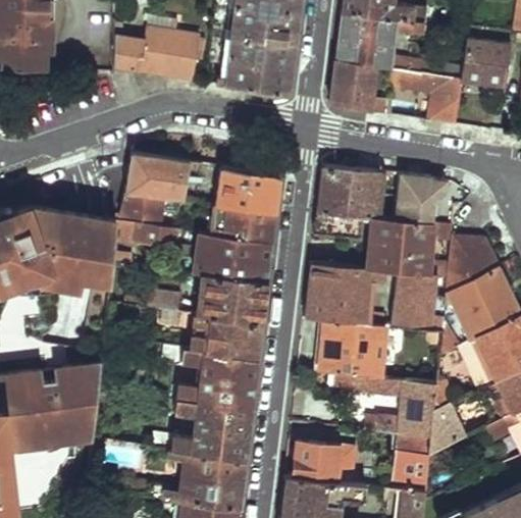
[(0,0),(0,71),(47,72),(48,44),(53,45),(54,0),(49,0),(0,0)]
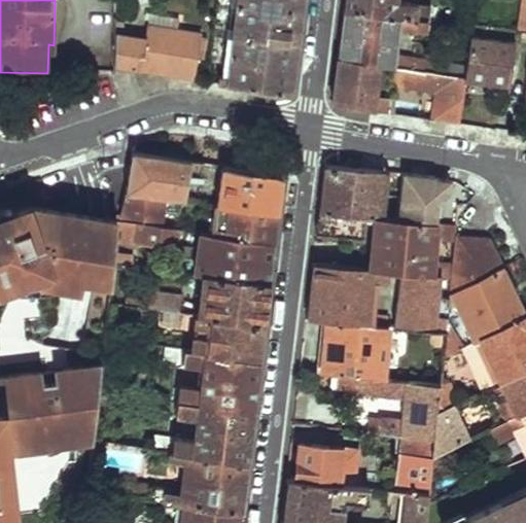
[(305,0),(238,0),(229,78),(222,79),(221,86),(293,99),(296,71),(303,14),(305,0)]
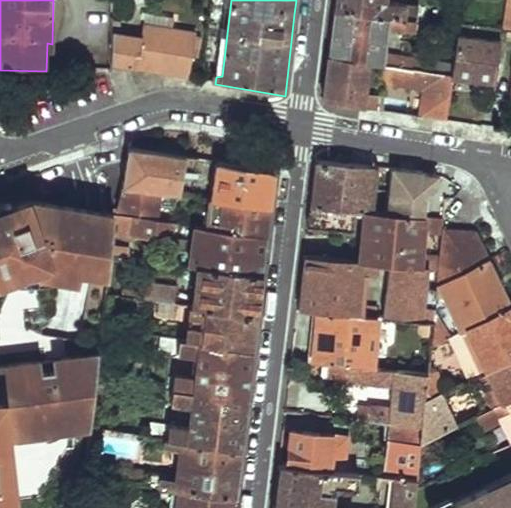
[(335,0),(334,16),(406,25),(406,11),(387,8),(388,0),(335,0)]
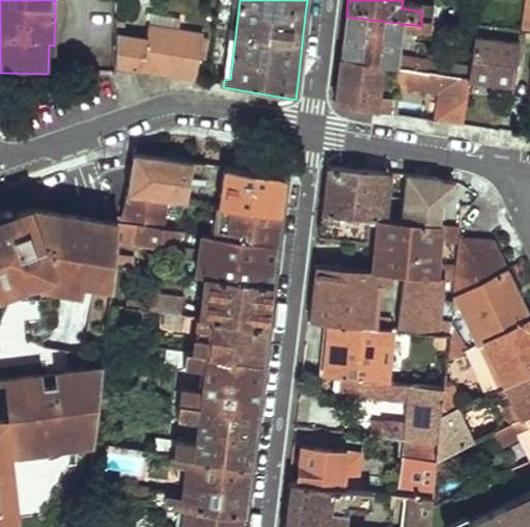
[(341,62),(429,77),(431,66),(400,60),(405,36),(429,38),(431,27),(421,26),(346,17),(343,40),(341,62)]
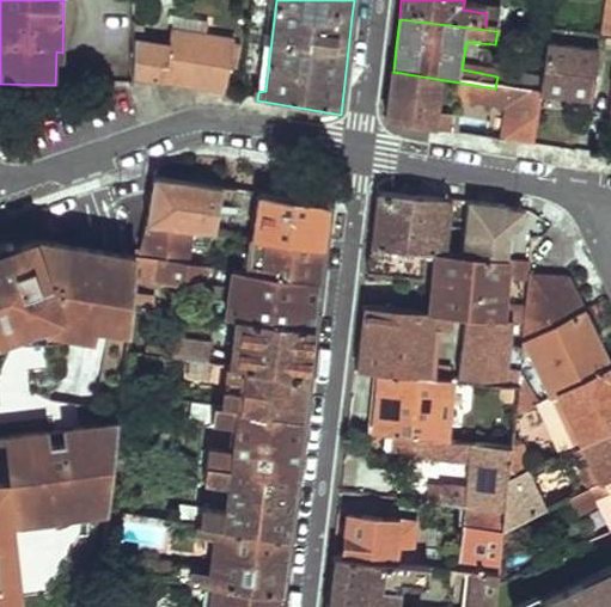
[(539,97),(539,99),(593,105),(598,54),(544,47),(539,97)]
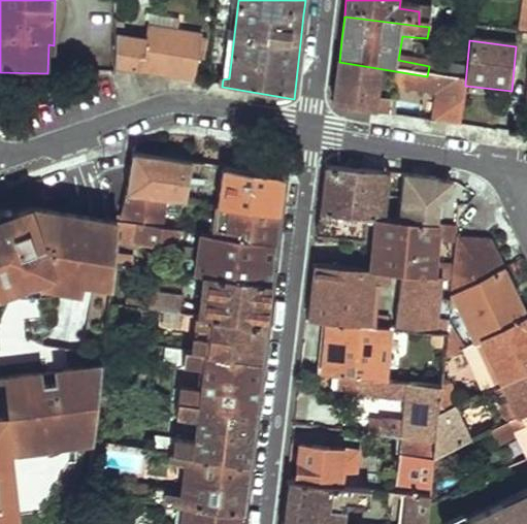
[(333,108),(409,121),(410,117),(407,111),(393,108),(394,102),(376,99),(377,91),(395,92),(441,100),(441,107),(436,107),(434,125),(461,129),(465,86),(465,84),(443,79),(427,76),(339,62),(336,86),(333,108)]
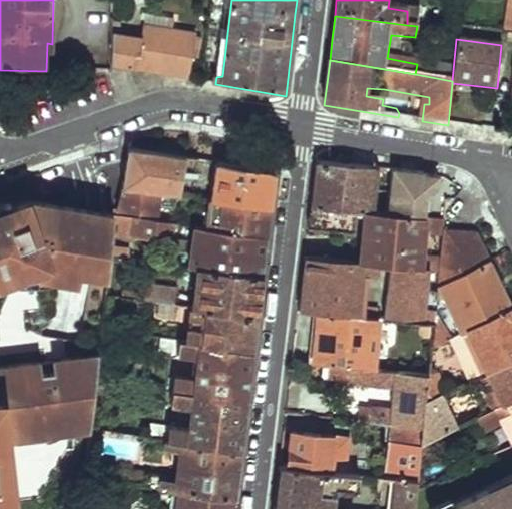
[(415,74),(431,77),(432,65),(417,64),(415,74)]
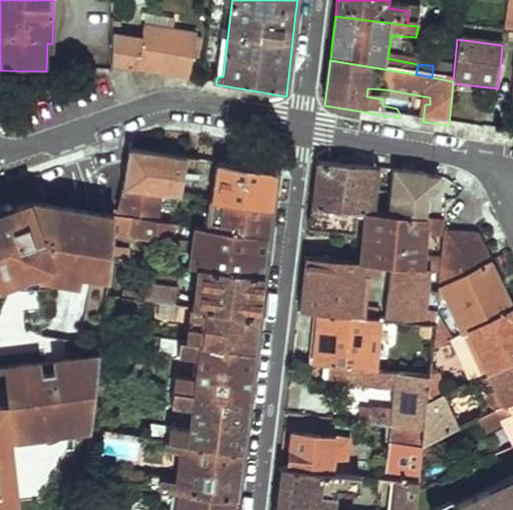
[(385,89),(367,88),(366,96),(383,99),(385,89)]
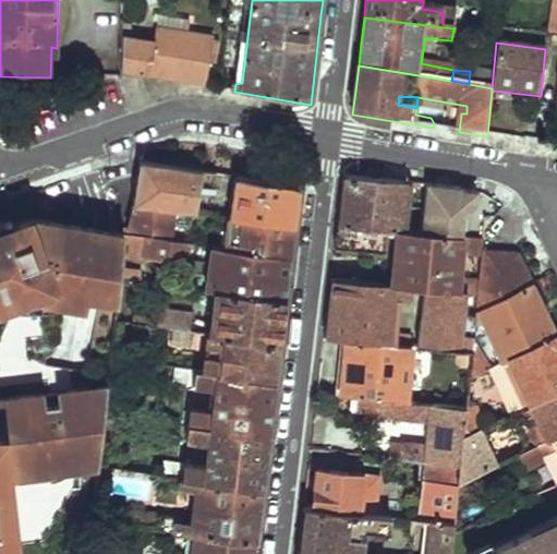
[(136,187),(131,209),(194,217),(200,176),(141,166),(136,187)]
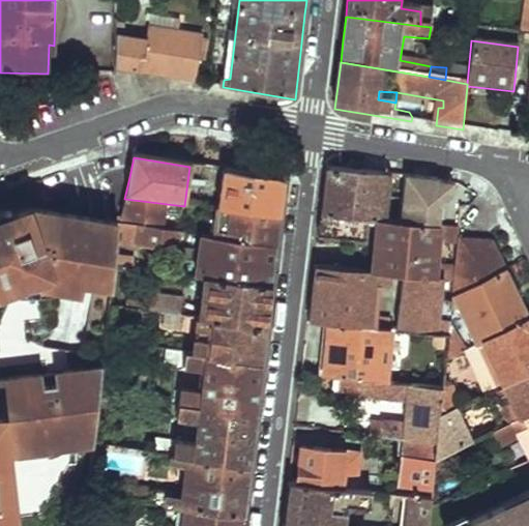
[(379,221),(383,174),(327,169),(324,192),(322,213),(371,220),(379,221)]
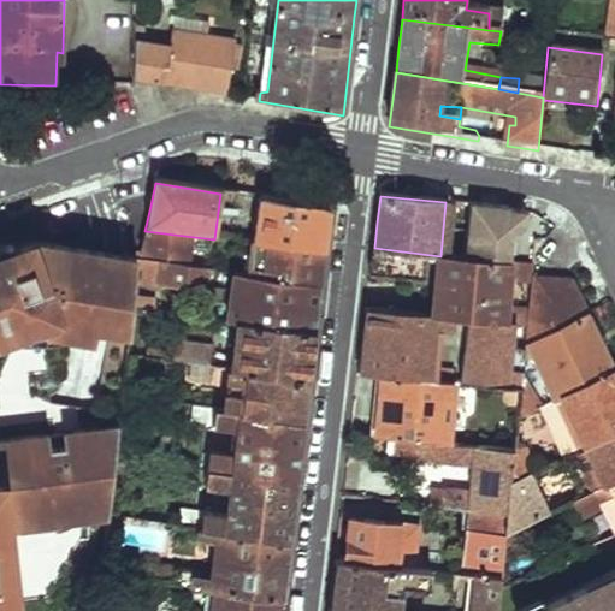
[(331,213),(261,201),(256,245),(261,247),(326,255),(329,235),(331,213)]
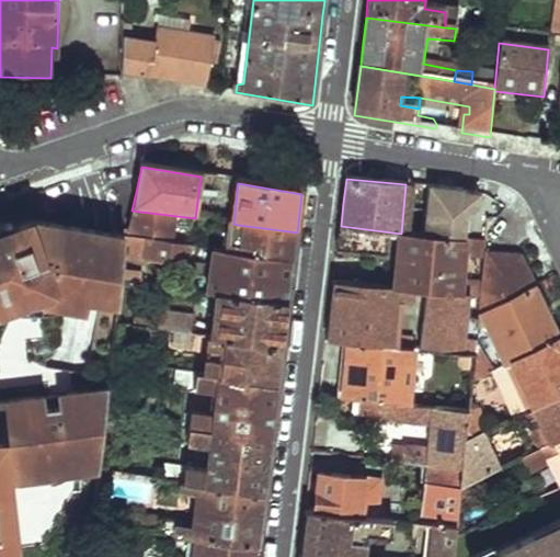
[(433,188),(422,186),(422,194),(432,195),(433,188)]
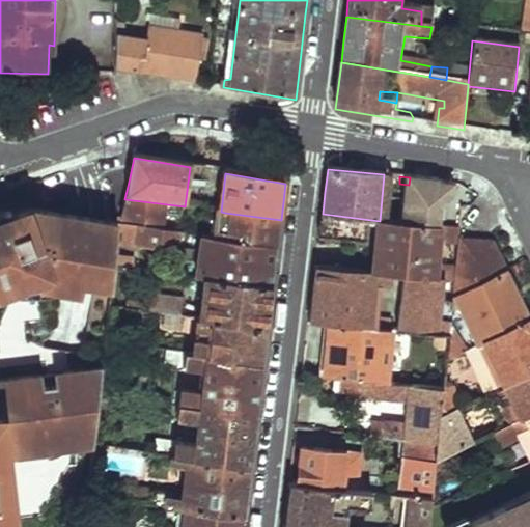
[(122,207),(119,224),(161,228),(162,219),(178,220),(180,219),(211,221),(213,211),(185,206),(124,199),(122,207)]
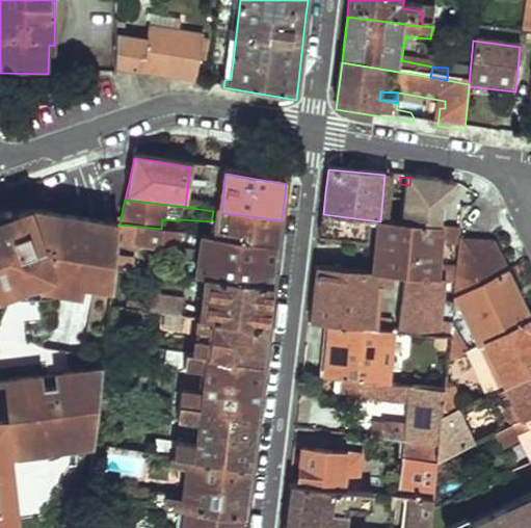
[(282,220),(226,213),(221,243),(277,251),(280,236),(282,220)]
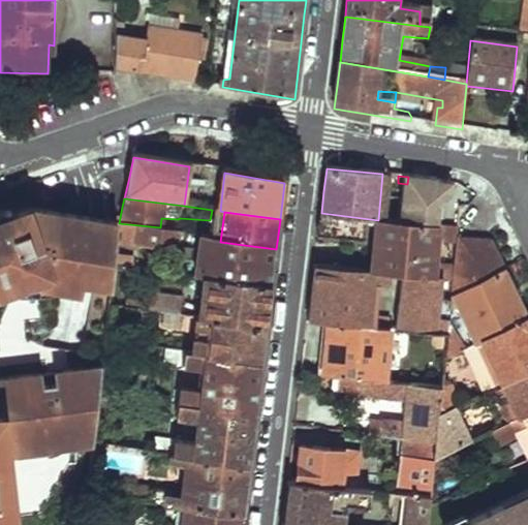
[(321,213),(318,234),(367,239),(370,219),(321,213)]
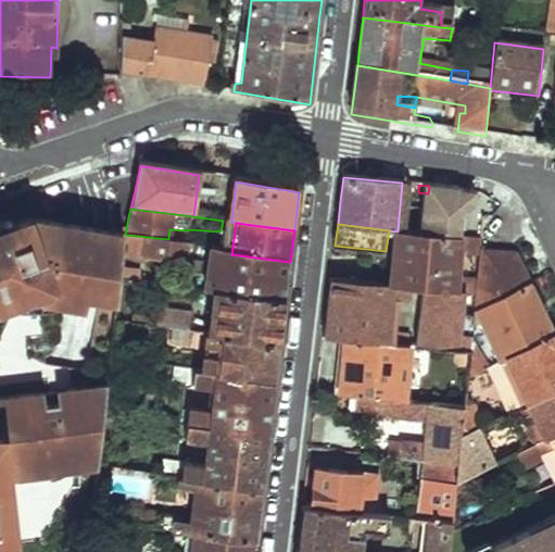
[(79,234),(28,225),(5,233),(0,235),(0,551),(14,551),(5,473),(13,472),(99,462),(106,393),(0,405),(0,434),(1,439),(0,439),(0,316),(39,302),(85,310),(89,295),(117,300),(120,284),(121,273),(124,247),(124,241),(79,234)]
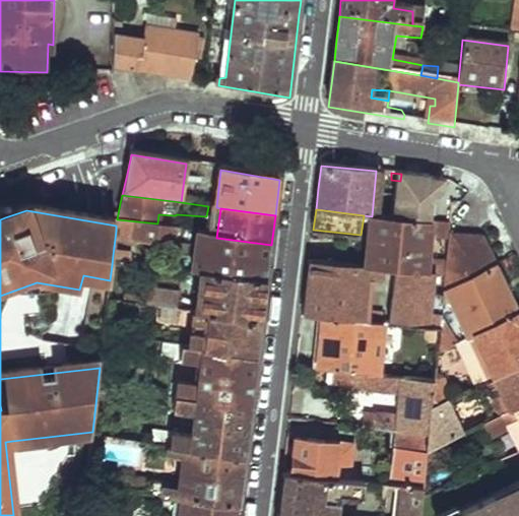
[(434,223),(372,216),(367,265),(384,267),(397,269),(430,273),(431,260),(433,236),(434,223)]
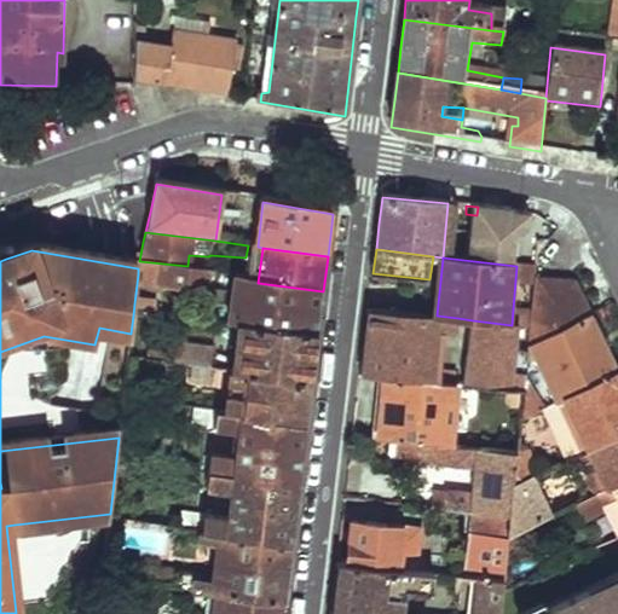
[(524,284),(539,287),(542,276),(542,270),(517,266),(515,281),(524,282),(524,284)]
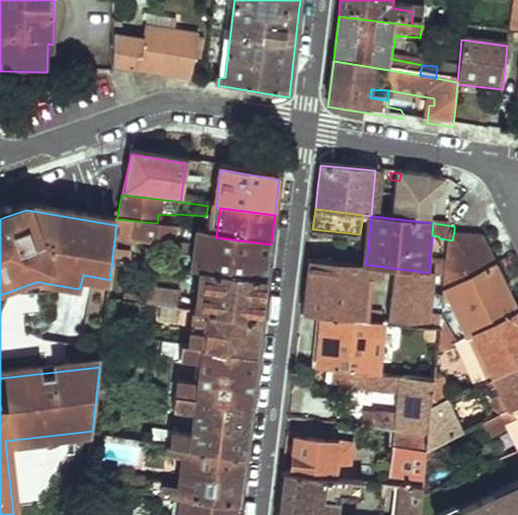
[(119,243),(174,252),(176,232),(116,225),(116,230),(121,231),(119,243)]
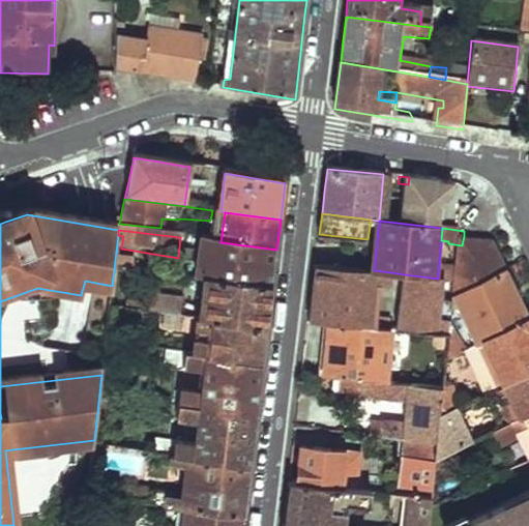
[(493,240),(464,236),(462,245),(460,268),(459,281),(457,293),(506,269),(507,269),(493,240)]
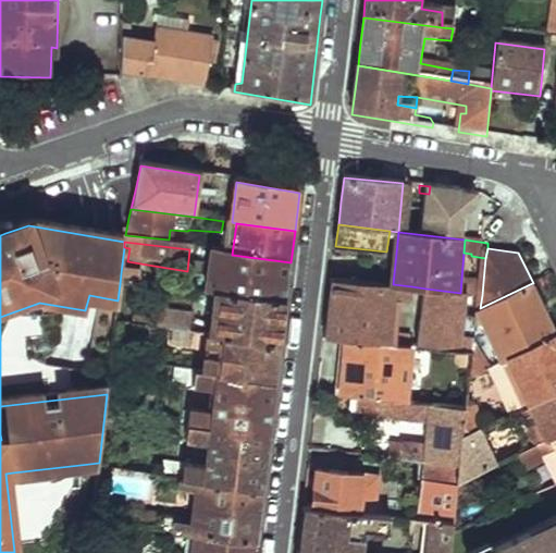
[(291,262),(232,255),(212,253),(208,294),(221,296),(286,305),(288,284),(291,262)]
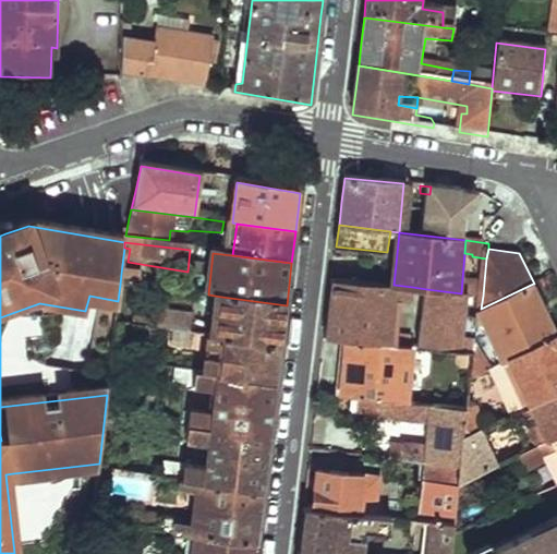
[(141,276),(121,274),(120,285),(140,287),(141,276)]
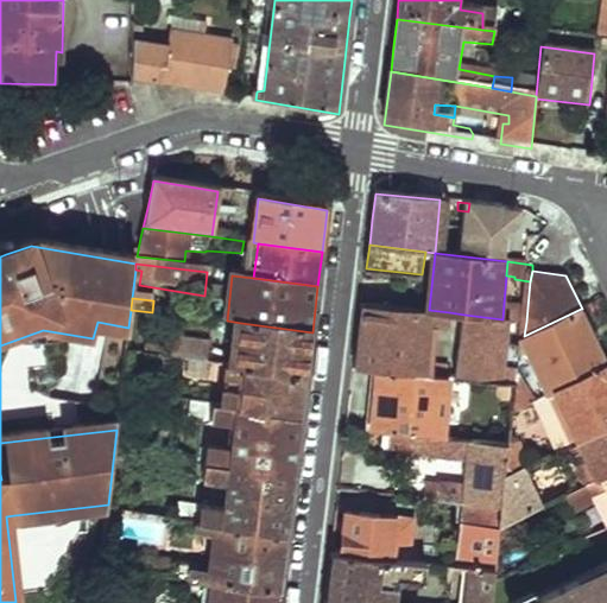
[(381,369),(425,375),(431,324),(448,325),(449,312),(429,310),(362,303),(359,336),(355,367),(381,369)]
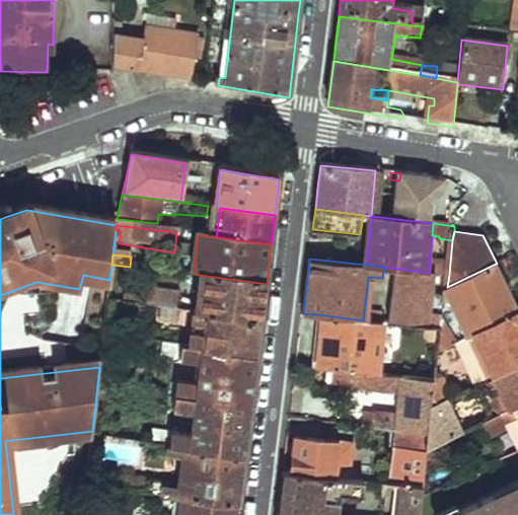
[(450,263),(430,260),(429,273),(435,273),(449,275),(450,263)]
